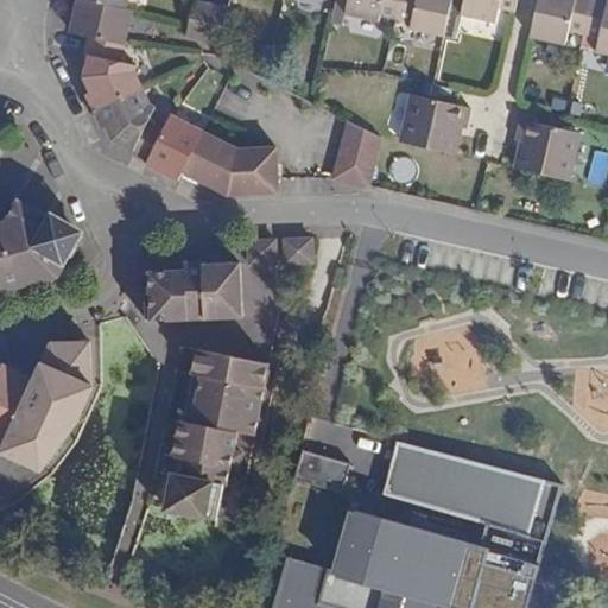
[(126,8),(88,0),(78,0),(71,33),(90,38),(86,56),(89,57),(86,77),(114,139),(133,150),(131,153),(149,162),(147,164),(179,181),(182,176),(184,171),(200,181),(228,195),(279,192),(279,182),(276,157),(259,157),(258,149),(238,149),(171,114),(163,130),(147,121),(154,107),(150,103),(134,71),(134,64),(120,61),(132,11),(126,8)]
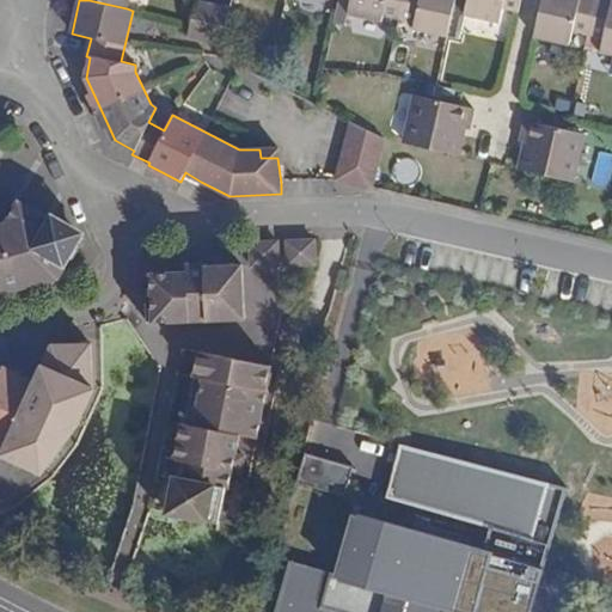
[(385,16),(399,18),(403,0),(350,0),(348,13),(381,20),(385,16)]
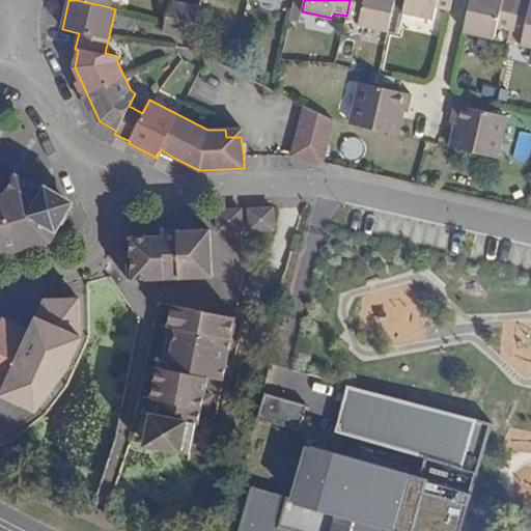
[(360,24),(388,31),(395,0),(350,0),(346,16),(360,18),(360,24)]
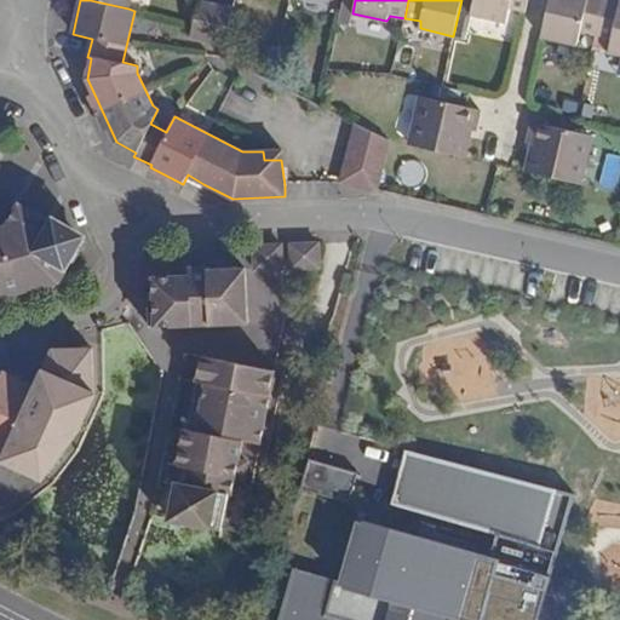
[(526,11),(528,0),(475,0),(472,15),(506,24),(511,7),(526,11)]
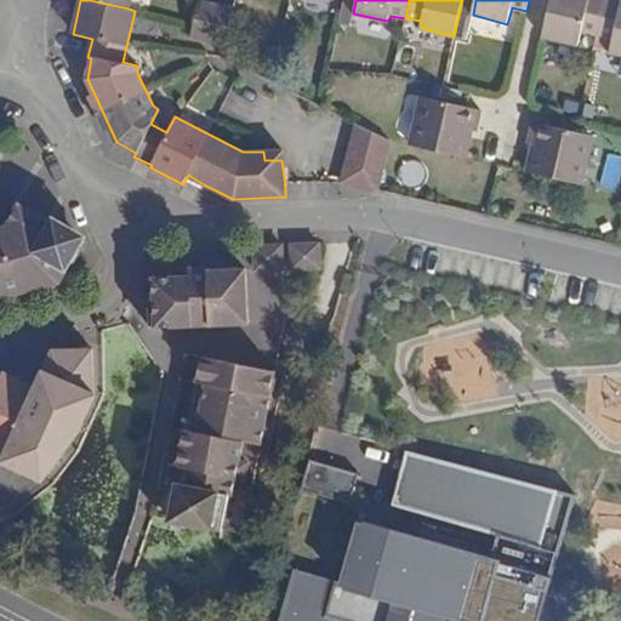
[(551,0),(542,36),(577,44),(581,32),(597,34),(605,0),(551,0)]
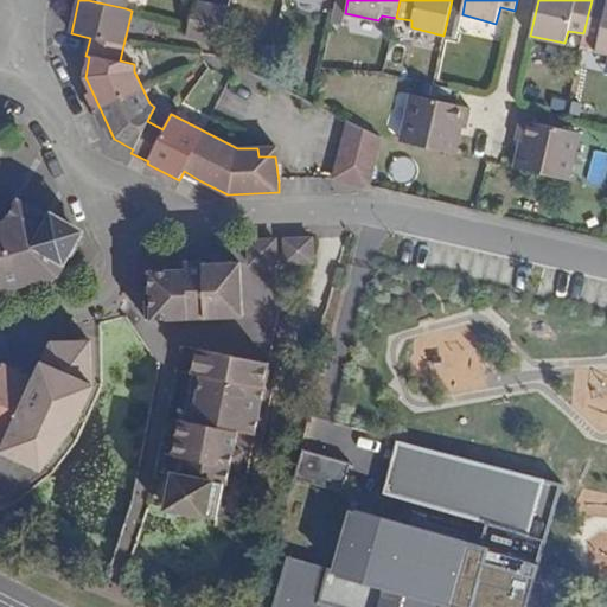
[(606,53),(606,0),(592,0),(583,33),(600,37),(598,51),(606,53)]
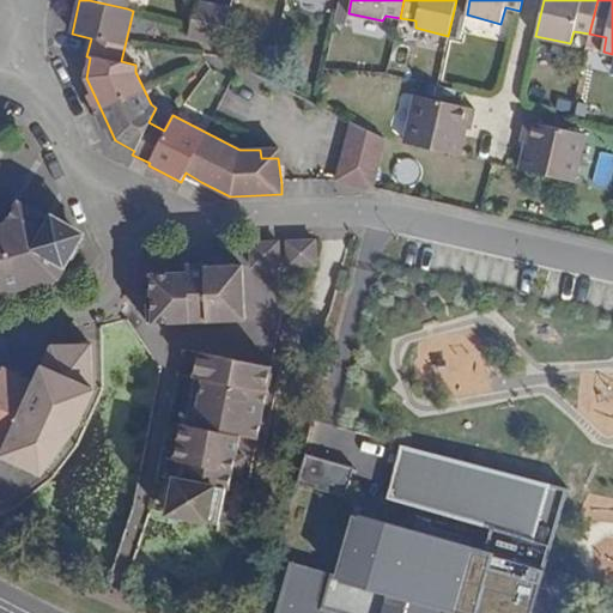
[(223,44),(231,8),(196,1),(192,24),(189,36),(223,44)]
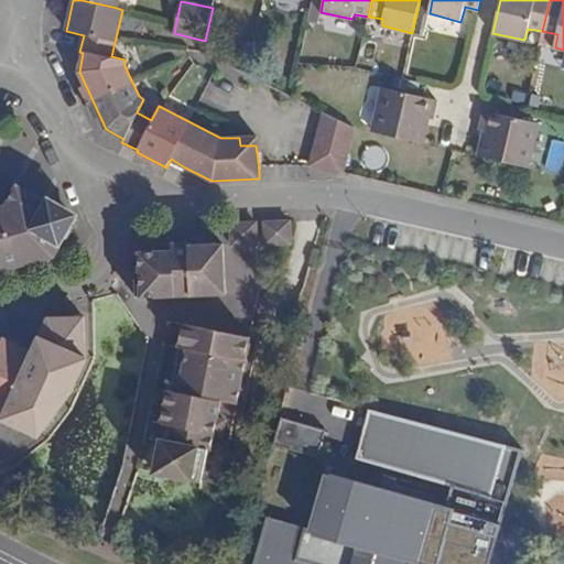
[(372,132),(421,143),(426,118),(433,119),(437,100),(422,97),(383,87),(372,132)]
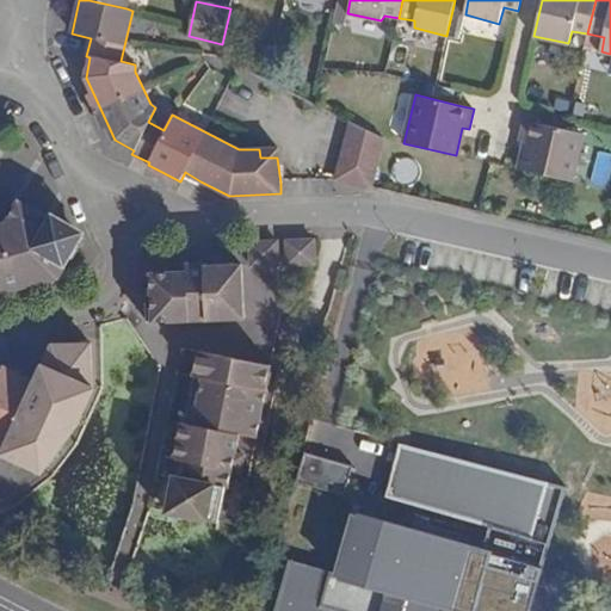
[(525,143),(519,170),(536,173),(571,181),(582,133),(544,125),(524,121),(519,141),(525,143)]
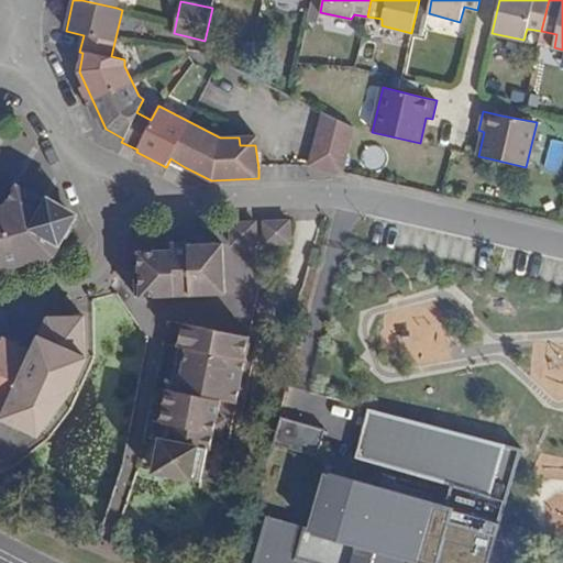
[(342,174),(354,128),(321,112),(309,165),(342,174)]
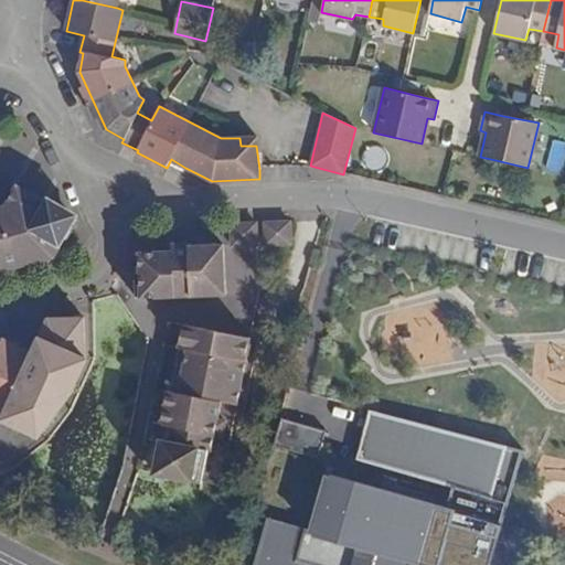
[(184,171),(185,168),(171,159),(169,163),(184,171)]
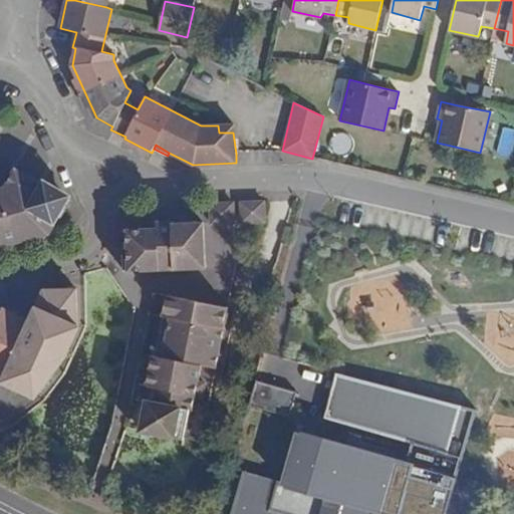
[(0,247),(6,246),(4,240),(18,236),(20,242),(49,234),(69,200),(16,170),(5,188),(7,196),(0,197),(0,247)]
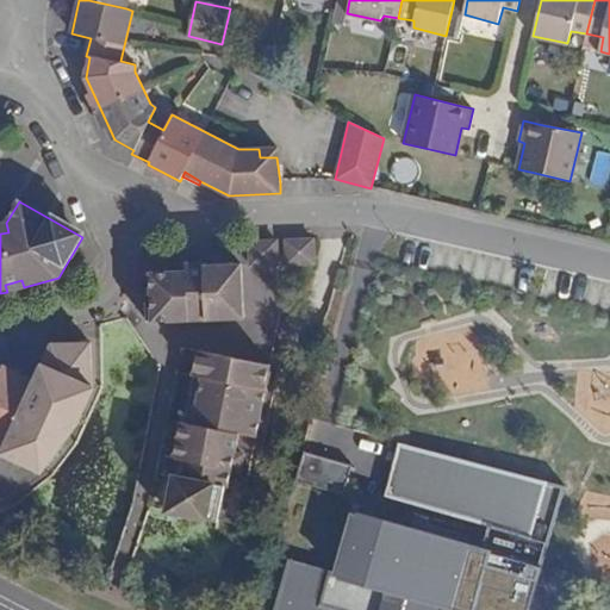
[(313,240),(286,241),(287,265),(315,263),(313,240)]
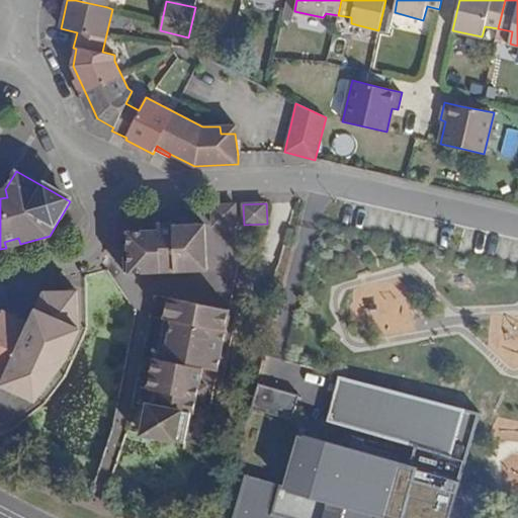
[(139,293),(136,312),(112,429),(121,430),(127,431),(141,434),(203,446),(217,379),(224,379),(238,305),(231,303),(238,268),(236,224),(235,205),(212,205),(212,225),(207,225),(175,227),(175,224),(159,224),(158,237),(148,237),(148,232),(139,232),(128,233),(130,248),(124,249),(125,273),(139,272),(138,292),(139,293)]
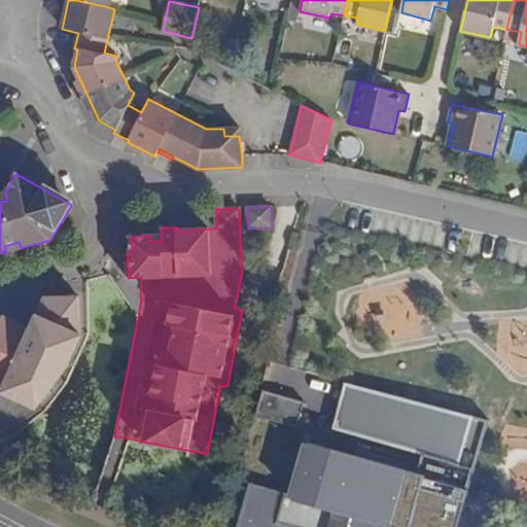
[(141,225),(141,236),(150,236),(150,241),(161,241),(162,227),(162,224),(141,225)]
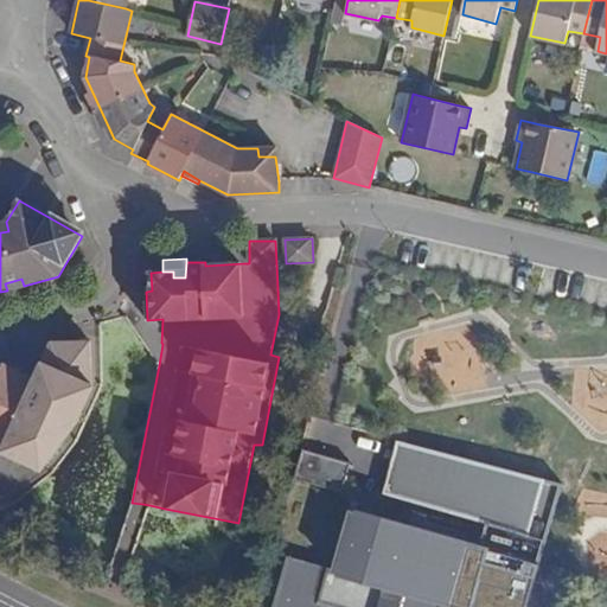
[(7,291),(24,286),(21,279),(5,283),(7,291)]
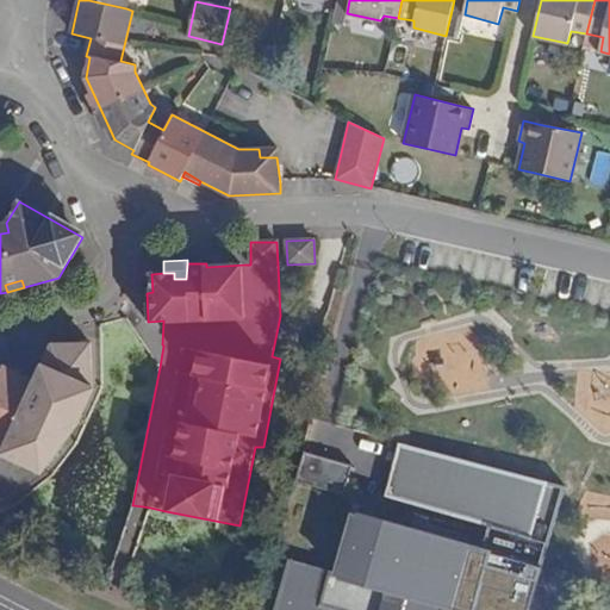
[(4,366),(0,374),(0,454),(43,473),(69,437),(79,417),(61,405),(64,394),(85,403),(91,388),(91,343),(53,344),(36,381),(4,366)]
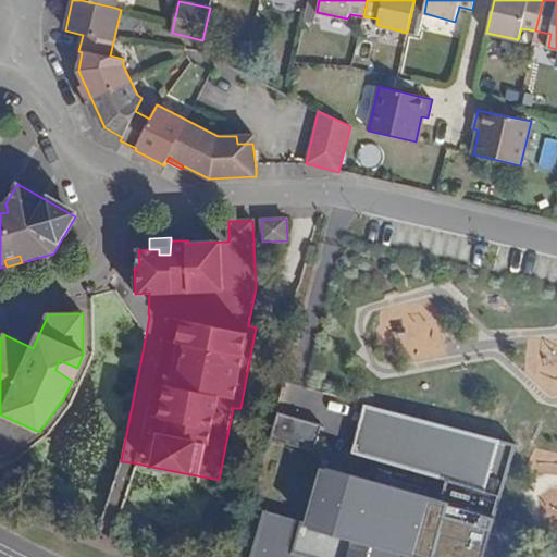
[(72,381),(77,368),(59,360),(56,370),(72,381)]
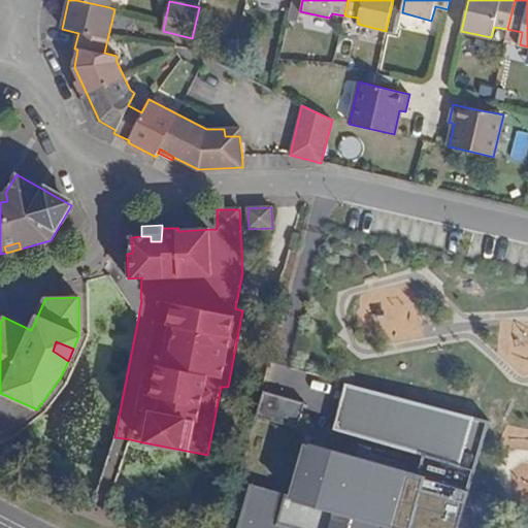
[(249,484),(236,527),(466,527),(465,500),(488,420),(345,380),(331,429),(423,455),(417,473),(308,443),(294,497),(249,484)]
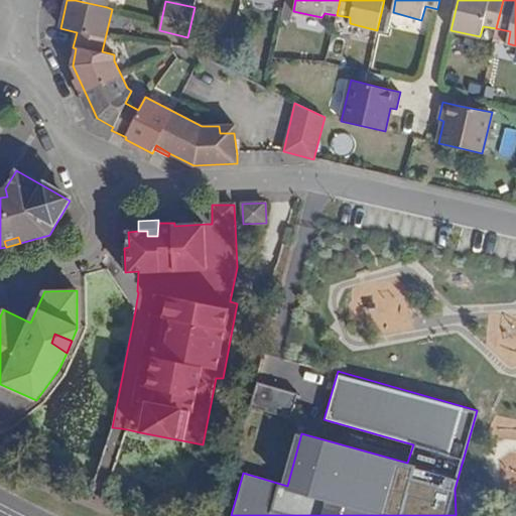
[(256,383),(249,407),(289,418),(296,394),(256,383)]
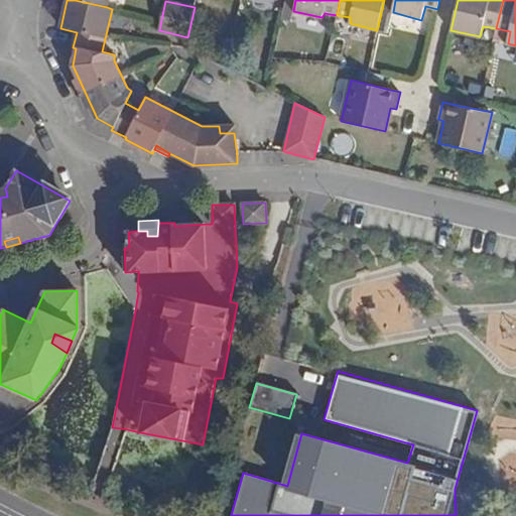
[(0,422),(0,456),(13,428),(0,422)]
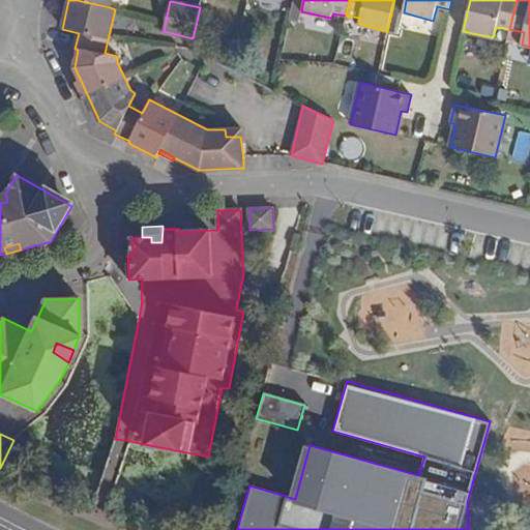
[(115,439),(97,494),(105,496),(112,498),(130,441),(124,440),(115,439)]
